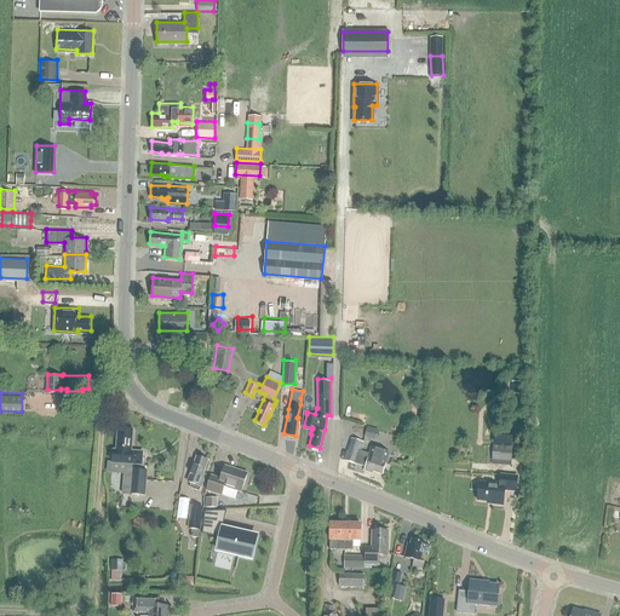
[(367,424),(363,435),(374,437),(377,427),(367,424)]
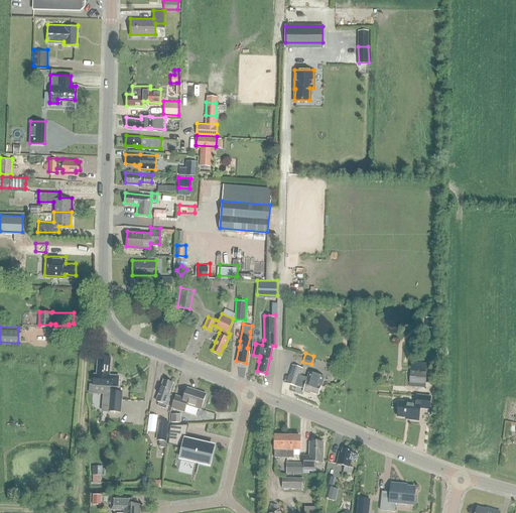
[(93,383),(118,385),(119,374),(109,373),(110,356),(99,355),(97,372),(94,372),(93,383)]
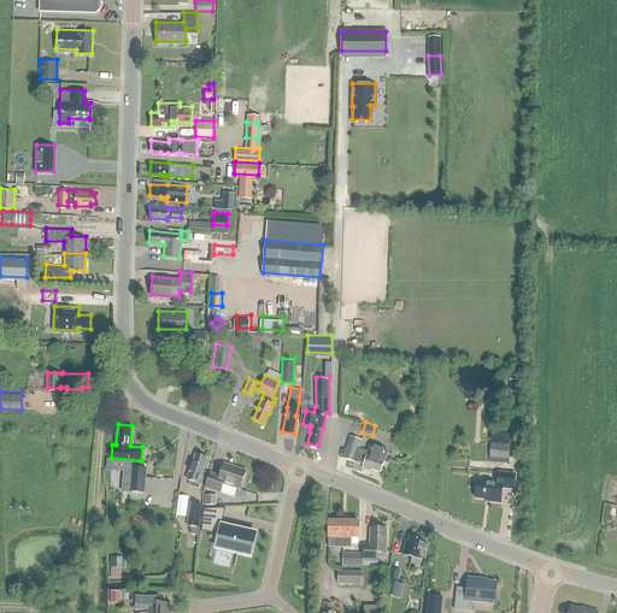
[(387,448),(369,443),(366,449),(358,446),(360,437),(348,434),(342,455),(353,459),(354,459),(363,461),(362,465),(370,469),(371,466),(380,470),(383,459),(383,458),(387,448)]
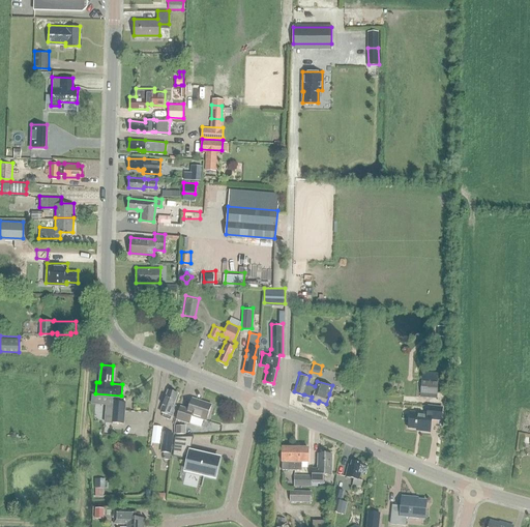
[(420,390),(436,392),(437,380),(420,379),(420,390)]
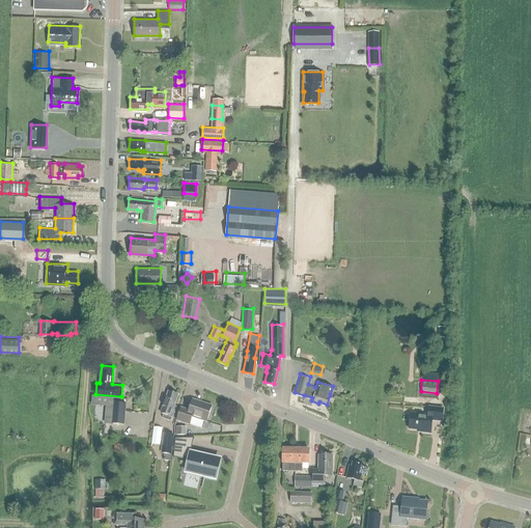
[(173,404),(177,392),(168,389),(163,405),(161,411),(164,412),(162,416),(170,418),(171,415),(175,404),(173,404)]
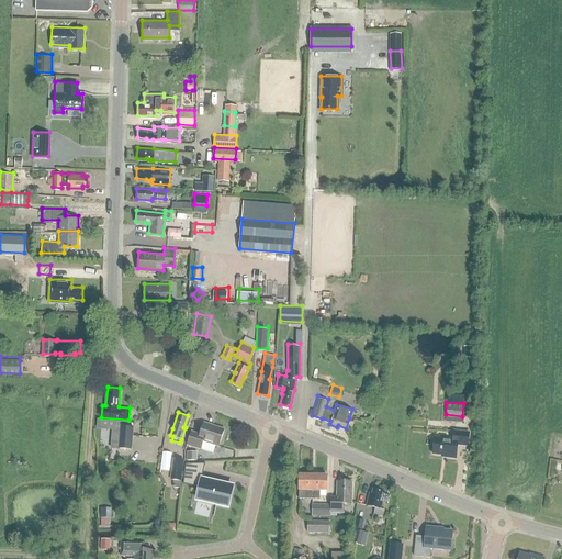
[(217,444),(224,427),(203,421),(200,432),(191,428),(186,442),(200,447),(202,438),(217,444)]
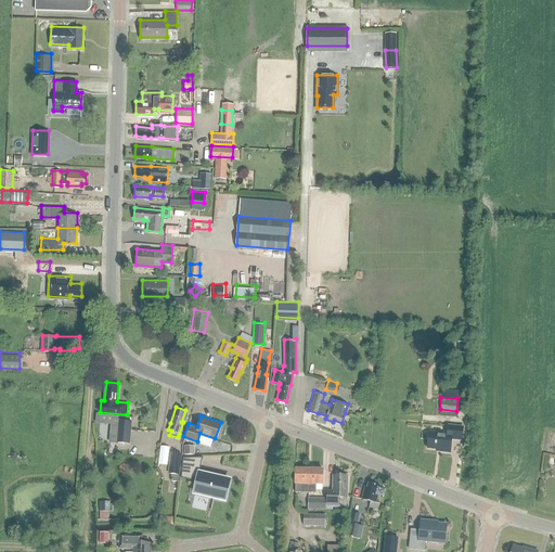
[(131,419),(118,418),(116,440),(129,441),(131,419)]
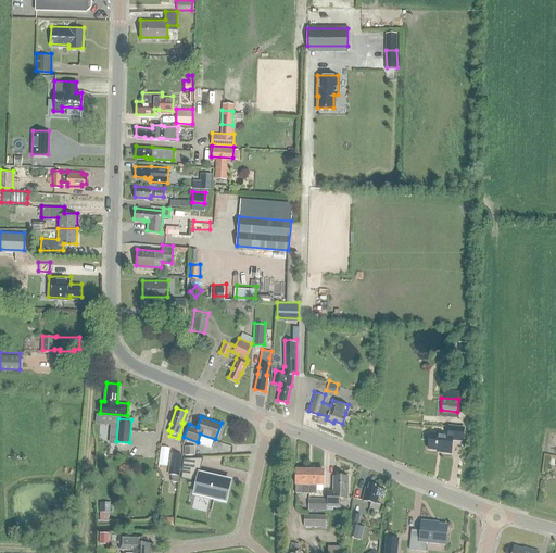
[(463,439),(464,426),(449,424),(447,432),(430,430),(428,447),(441,448),(440,450),(451,451),(452,437),(463,439)]
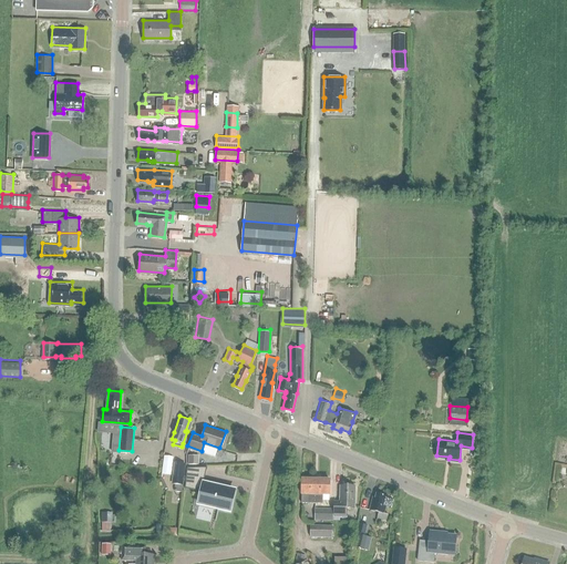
[(175,482),(174,489),(182,490),(182,483),(183,483),(185,461),(177,460),(175,482)]
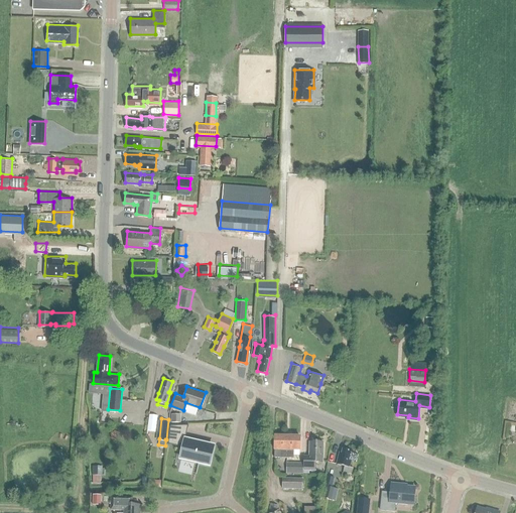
[(188,423),(169,423),(167,441),(178,444),(178,441),(183,443),(180,456),(209,463),(213,444),(184,438),(188,423)]
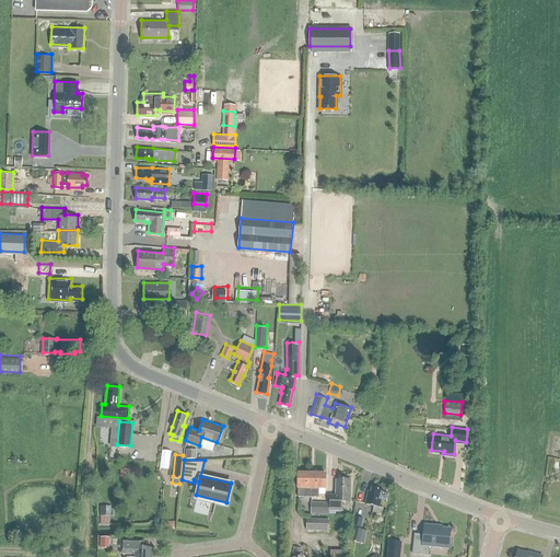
[(304,495),(311,495),(312,472),(298,471),(298,486),(304,486),(304,495)]
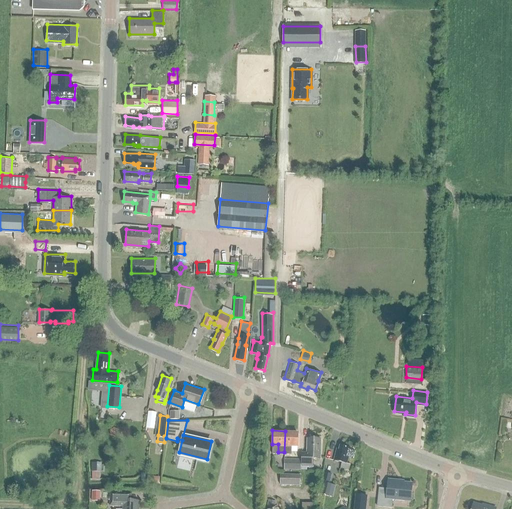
[(285,431),(284,452),(291,452),(291,444),(297,444),(297,431),(285,431)]
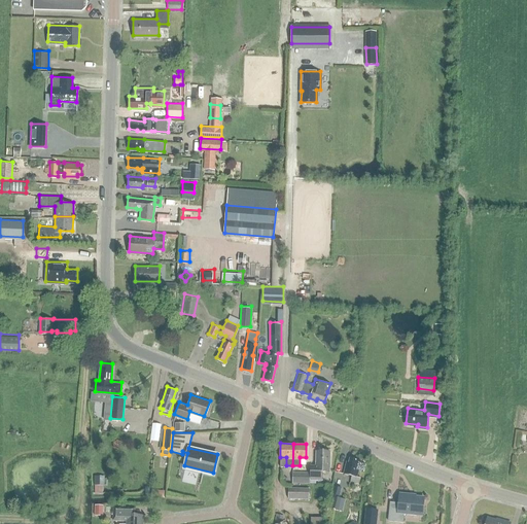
[(329,450),(317,449),(316,449),(316,464),(310,463),(310,478),(310,482),(315,482),(315,478),(322,478),(322,469),(329,470),(329,450)]
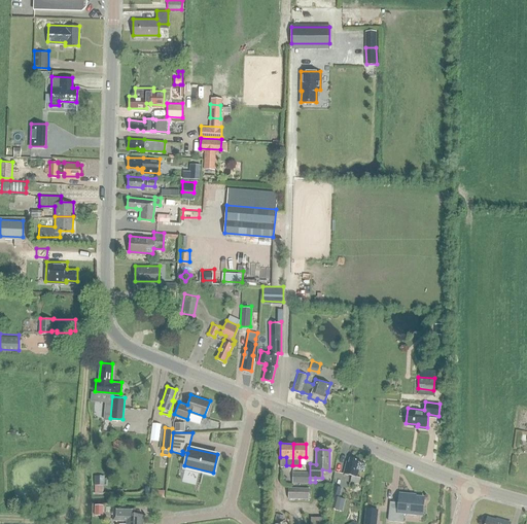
[(349,456),(348,460),(346,460),(343,472),(351,474),(350,481),(359,482),(360,476),(357,475),(358,468),(363,469),(365,462),(360,461),(360,459),(349,456)]
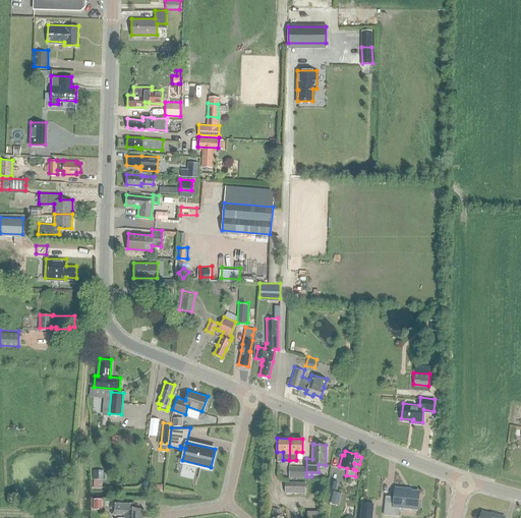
[(305,476),(305,466),(289,465),(289,475),(305,476)]
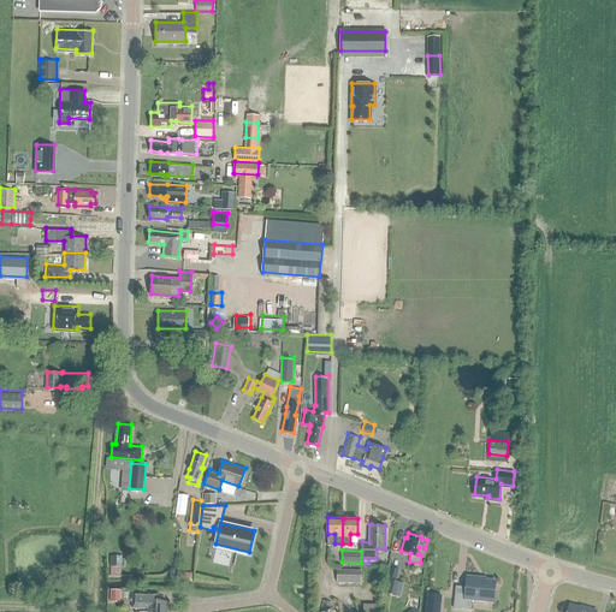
[(404,581),(396,580),(400,568),(391,565),(388,577),(390,577),(386,592),(401,595),(404,581)]
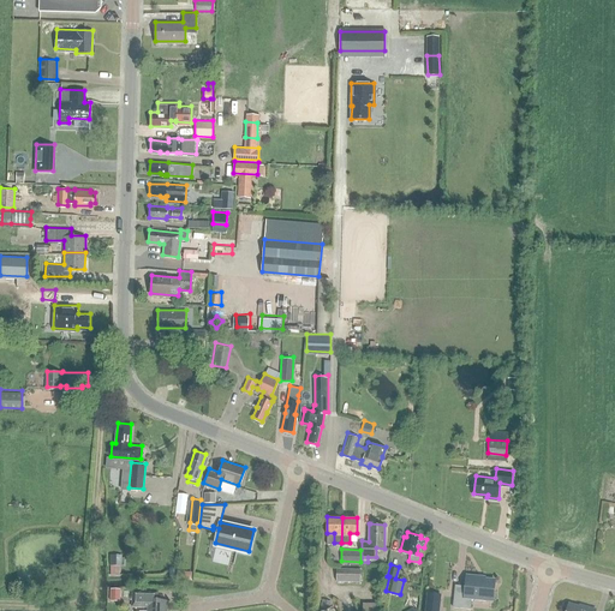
[(359,580),(360,568),(336,568),(336,580),(359,580)]
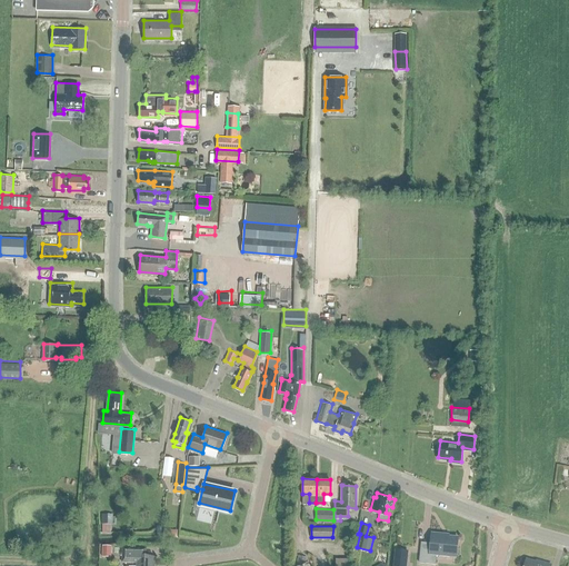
[(421,540),(421,539),(419,560),(435,562),(436,553),(456,555),(457,535),(448,534),(440,534),(441,532),(431,530),(430,540),(429,547),(421,546),(421,540)]
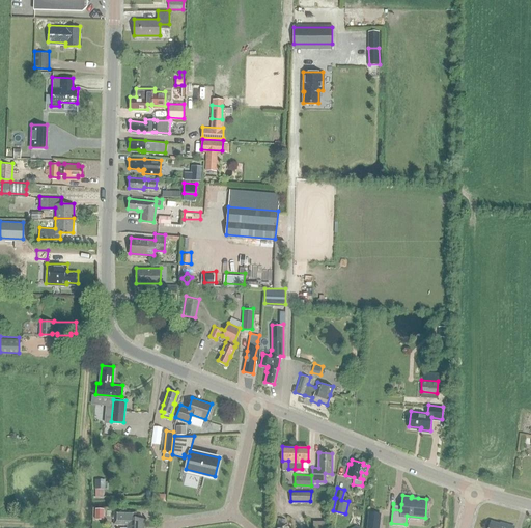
[(137,509),(129,509),(114,508),(113,522),(127,523),(127,527),(142,527),(142,524),(143,525),(144,518),(136,517),(137,509)]
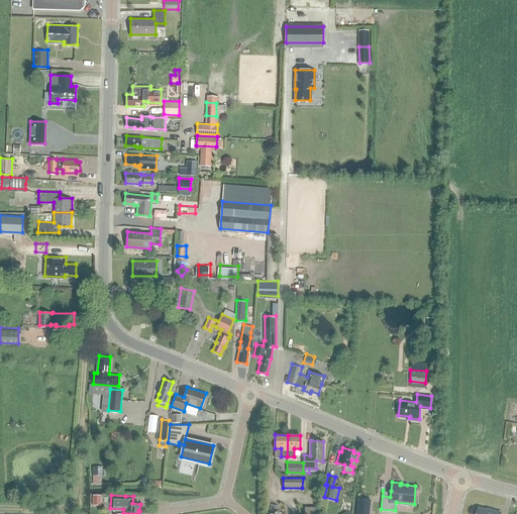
[(368,513),(370,499),(359,498),(357,513),(368,513)]
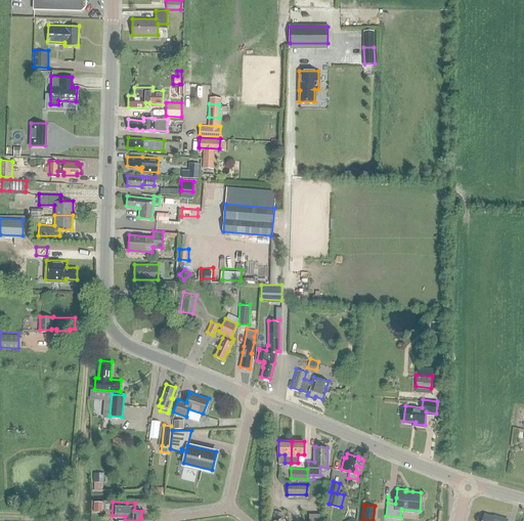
[(271,520),(275,520),(277,520),(280,513),(274,511),(271,520)]
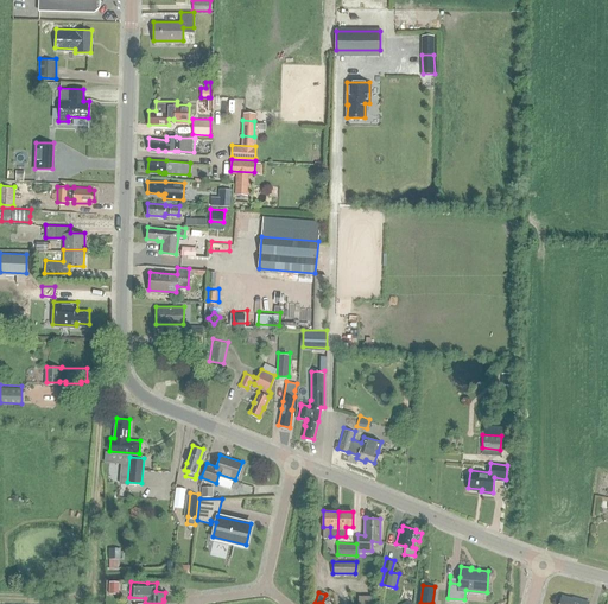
[(362,592),(361,603),(373,603),(374,592),(362,592)]
